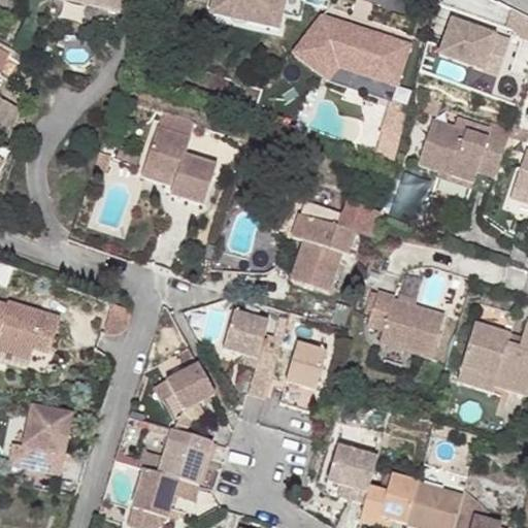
[(51,0),(77,7),(78,0),(87,0),(89,0),(87,9),(120,17),(123,0),(51,0)]
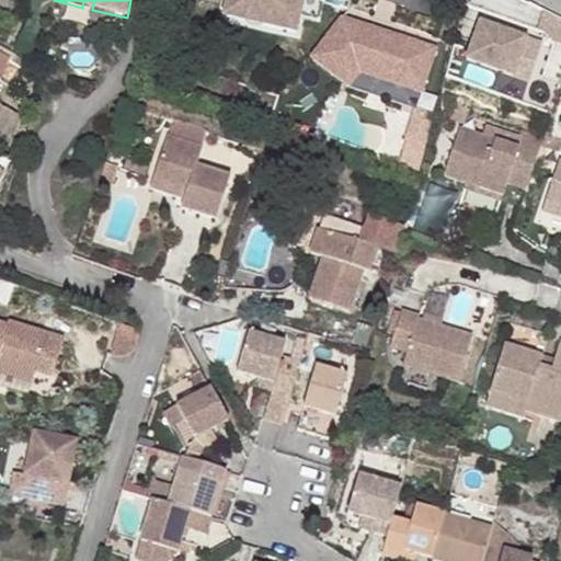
[(92,0),(83,0),(82,8),(92,10),(94,0),(92,0)]
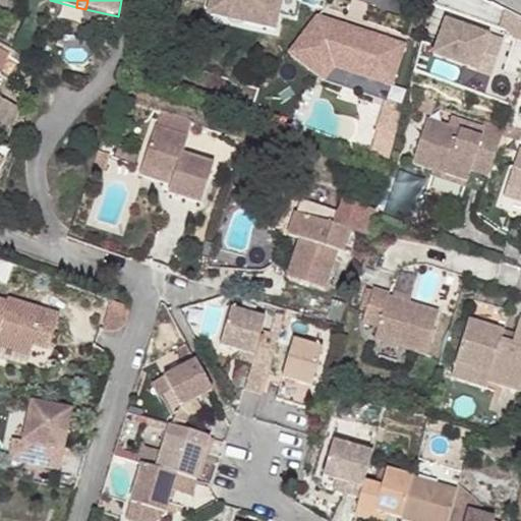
[(204,0),(199,14),(219,21),(222,15),(237,19),(235,26),(266,37),(270,22),(276,4),(277,0),(204,0)]
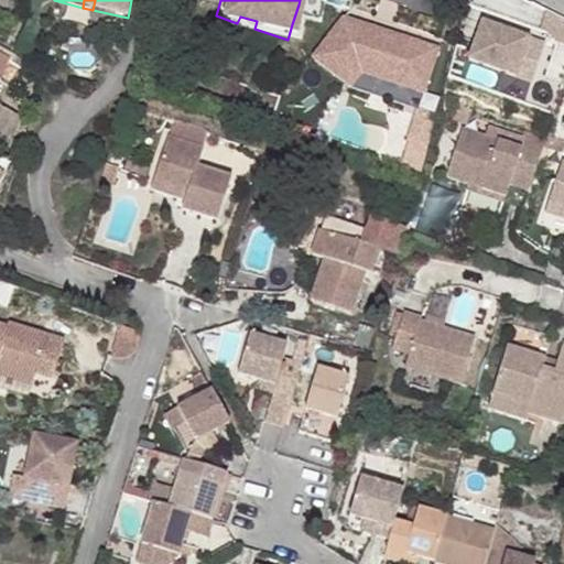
[(318,11),(299,4),(292,24),(312,30),(318,11)]
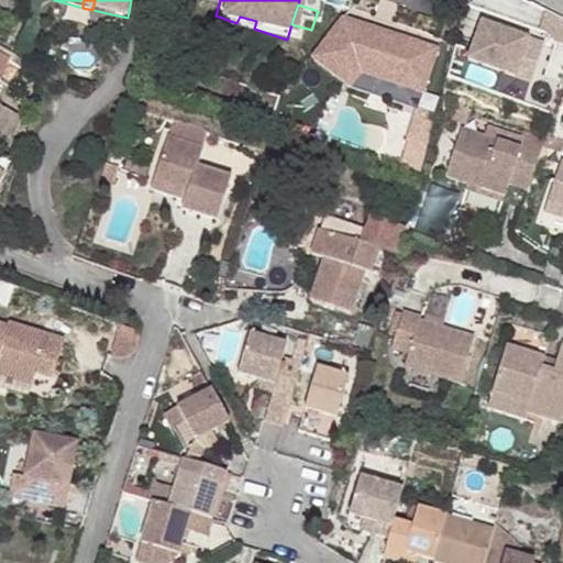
[(256,21),(240,17),(236,23),(254,29),(256,21)]
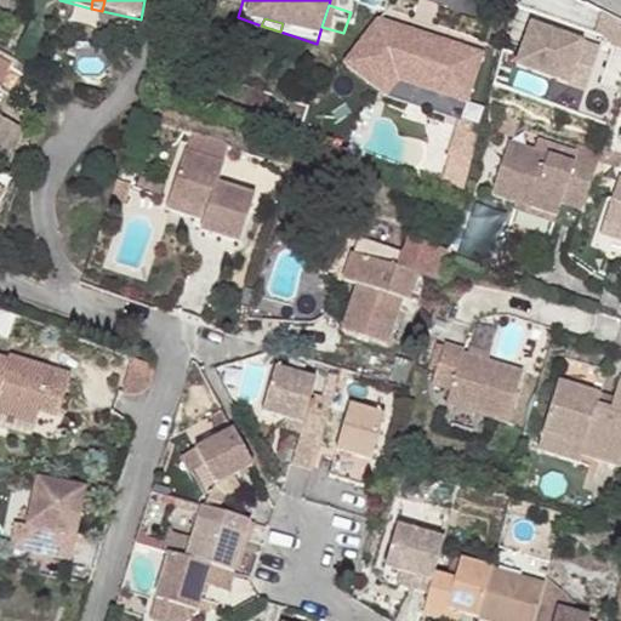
[(375,21),(341,64),(382,96),(394,81),(460,103),(477,53),(375,21)]
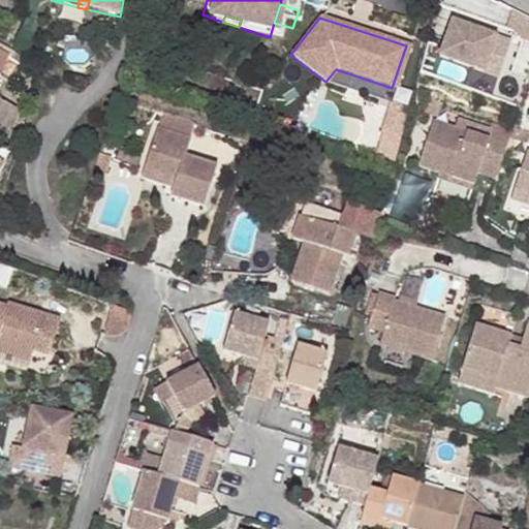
[(458,19),(445,55),(492,70),(499,51),(510,55),(517,38),(458,19)]
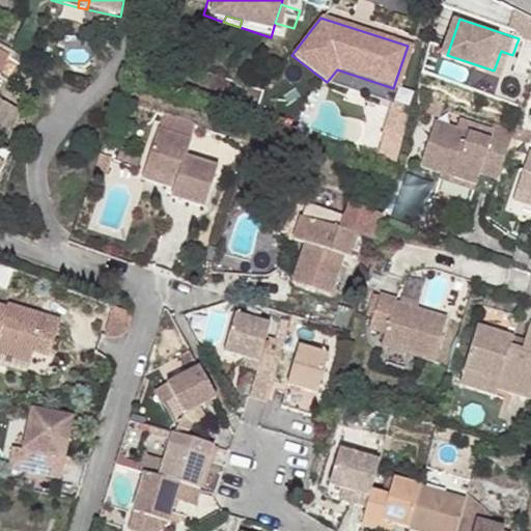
[(501,51),(494,71),(506,76),(512,55),(501,51)]
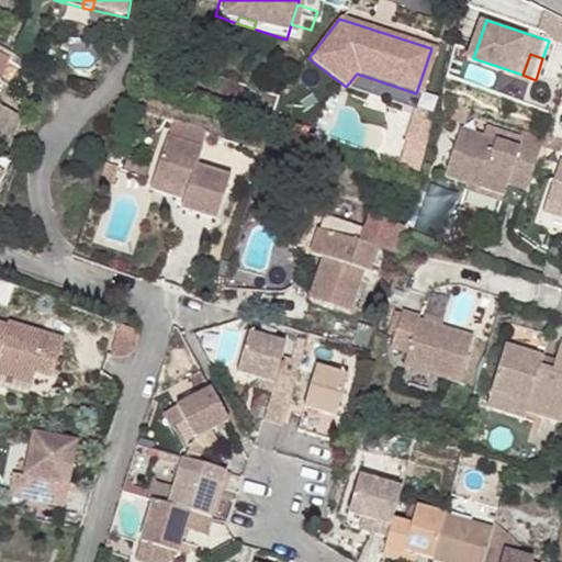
[(0,142),(9,148),(15,116),(0,107),(0,142)]
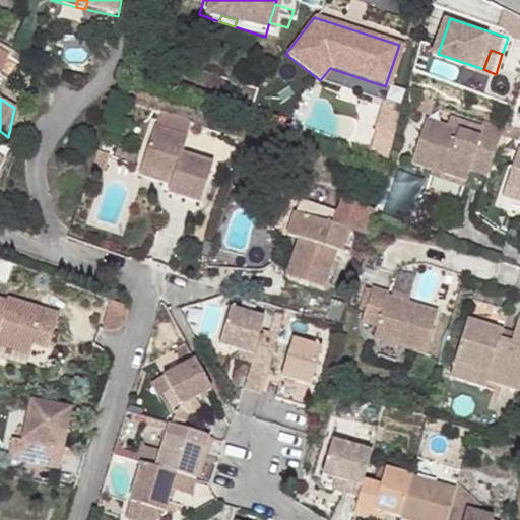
[(21,112),(14,108),(8,137),(21,112)]
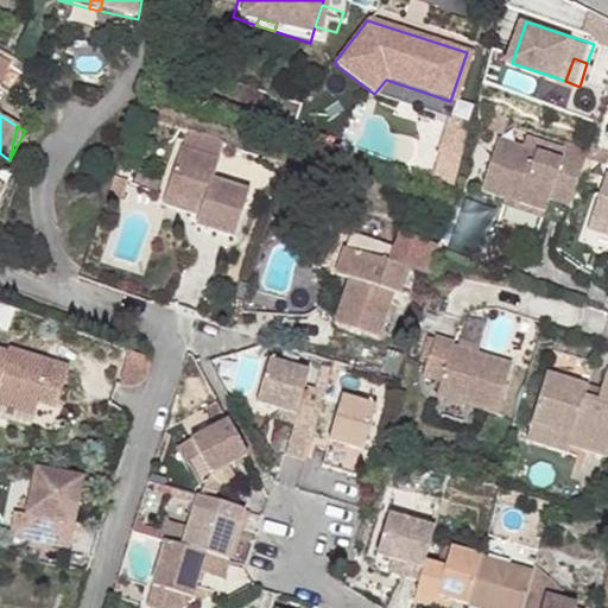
[(550,192),(571,200),(589,150),(567,143),(563,153),(498,133),(479,187),(545,207),(550,192)]
